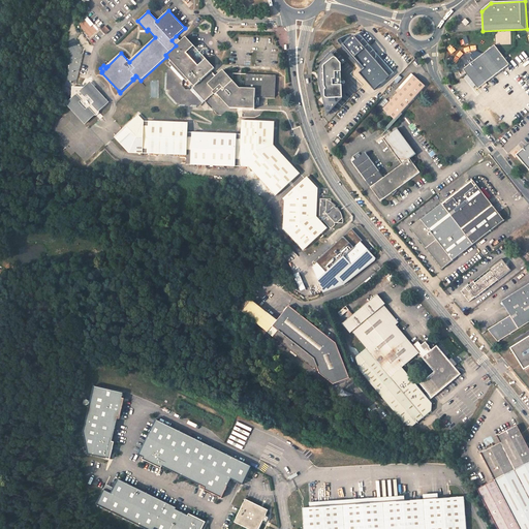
[(87,32),(89,31),(93,35),(99,29),(89,19),(81,27),(87,32)]
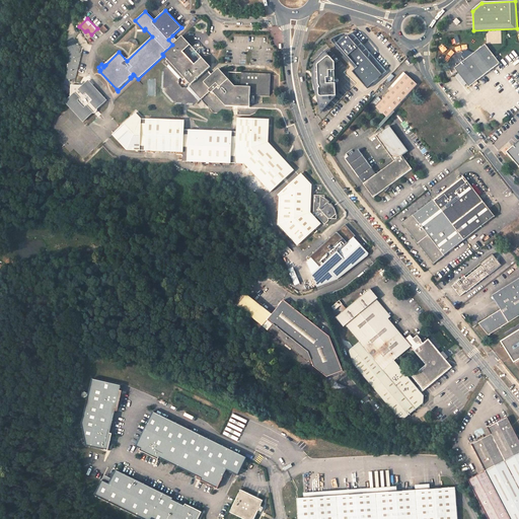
[(349,34),(344,41),(337,46),(347,57),(357,68),(354,71),(368,88),(383,75),(349,34)]
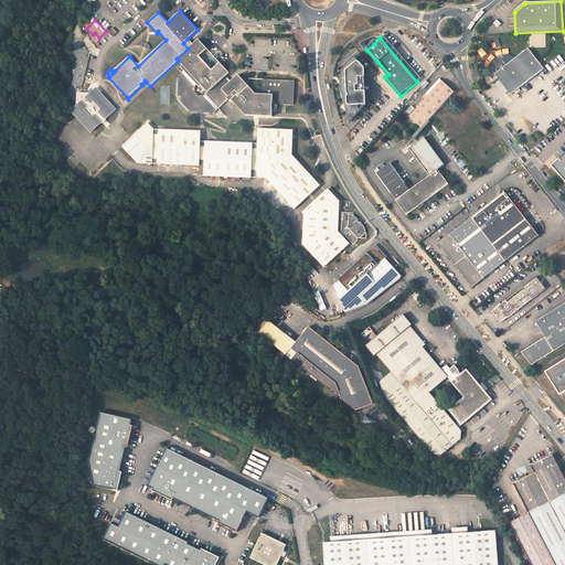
[(188,49),(177,59),(178,61),(180,63),(202,42),(199,39),(193,44),(188,49)]
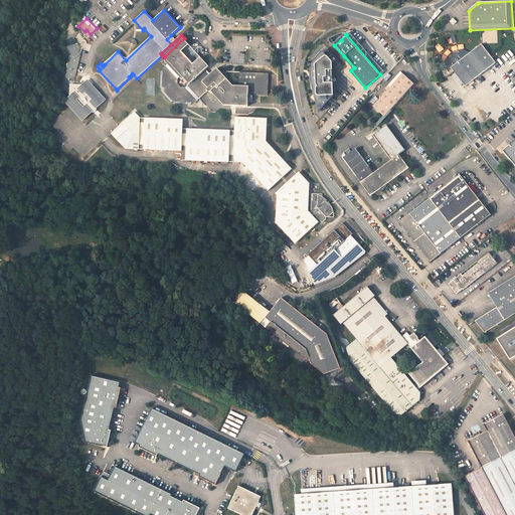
[(176,40),(171,35),(167,39),(171,44),(176,40)]
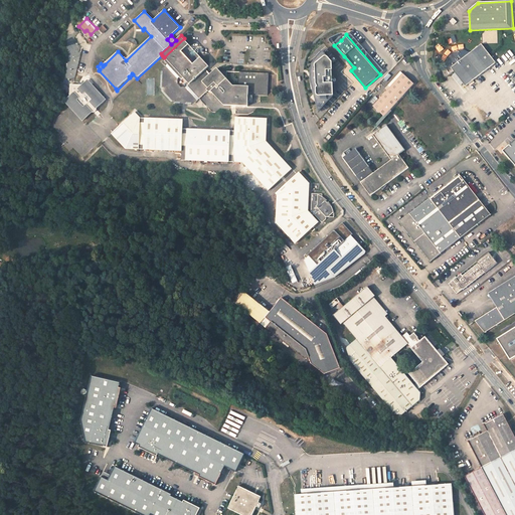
[(164,57),(169,62),(162,69),(160,92),(172,105),(194,106),(208,120),(223,107),(248,108),(249,93),(269,93),(270,70),(241,69),(241,82),(235,82),(228,75),(228,68),(222,68),(219,65),(210,73),(205,67),(208,65),(197,52),(196,53),(191,48),(192,47),(184,38),(164,57)]
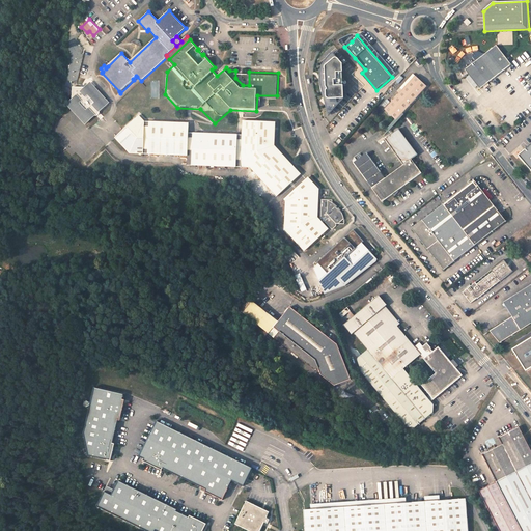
[(466,72),(479,89),(511,64),(496,46),(476,61),(473,57),(475,56),(472,52),(469,54),(466,55),(464,56),(463,57),(462,58),(460,60),(459,62),(459,65),(459,67),(459,70),(460,72),(462,73),(466,72)]
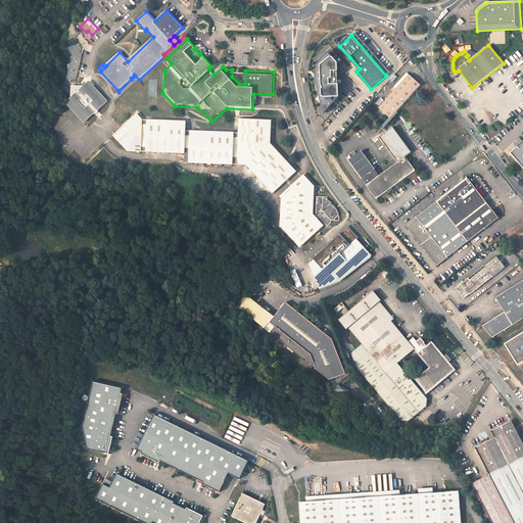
[(329,52),(323,58),(319,65),(317,74),(317,80),(320,91),(321,97),(325,112),(329,108),(335,102),(341,98),(339,63),(335,59),(333,57),(329,52)]
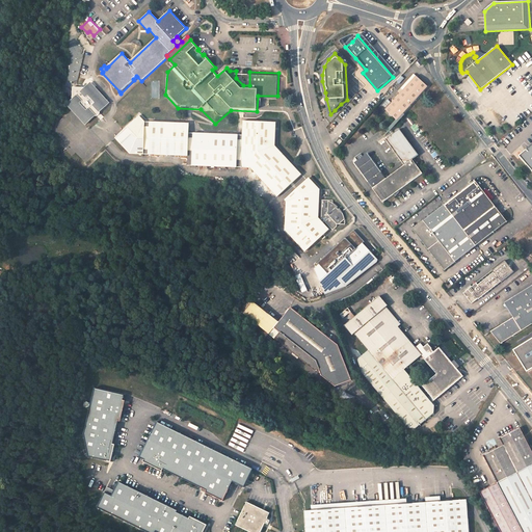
[(415,78),(383,111),(395,123),(426,88),(415,78)]
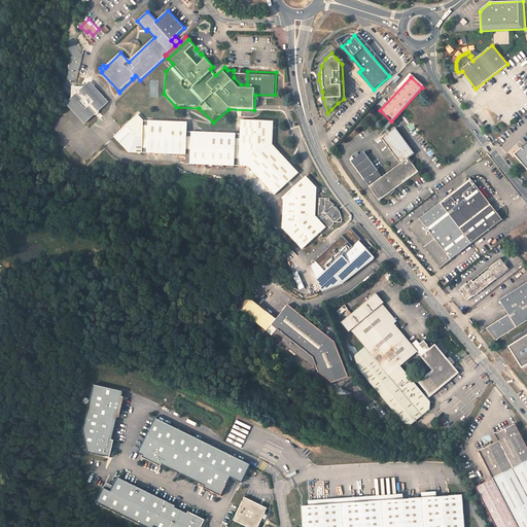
[(109,103),(91,83),(85,88),(73,88),(72,100),(67,105),(85,125),(109,103)]
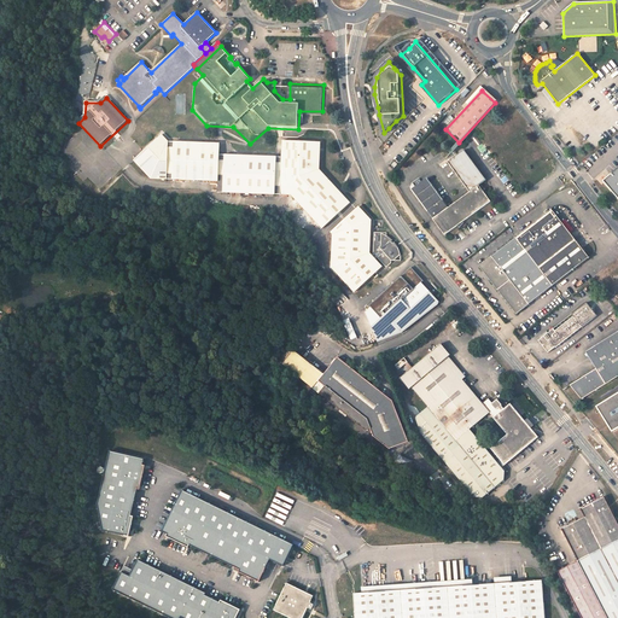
[(275,158),(225,156),(225,161),(219,161),(220,145),(205,144),(175,143),(174,149),(168,147),(169,141),(162,135),(134,161),(152,180),(167,180),(167,174),(173,174),(173,180),(205,181),(205,172),(219,173),(219,176),(223,176),(223,193),(274,196),(275,196),(275,187),(281,187),(292,187),(296,192),(292,197),(324,229),(351,204),(320,172),(321,145),(283,143),(283,149),(283,163),(275,163),(275,158)]
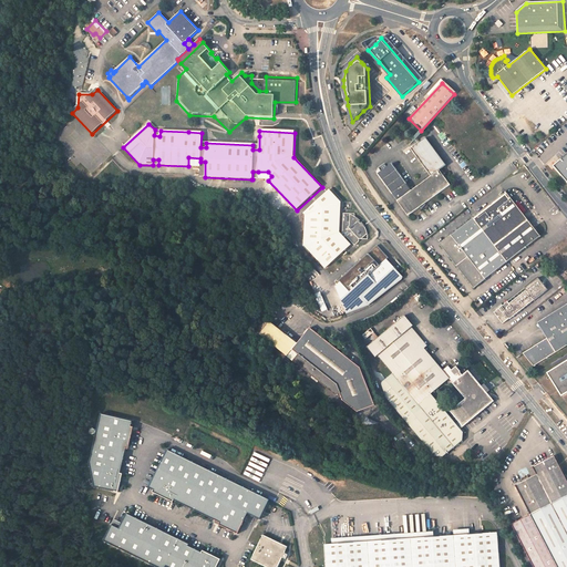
[(426,137),(411,148),(432,176),(408,194),(403,187),(408,183),(393,163),(379,174),(393,194),(397,192),(401,198),(398,200),(409,216),(451,185),(440,169),(446,165),(426,137)]
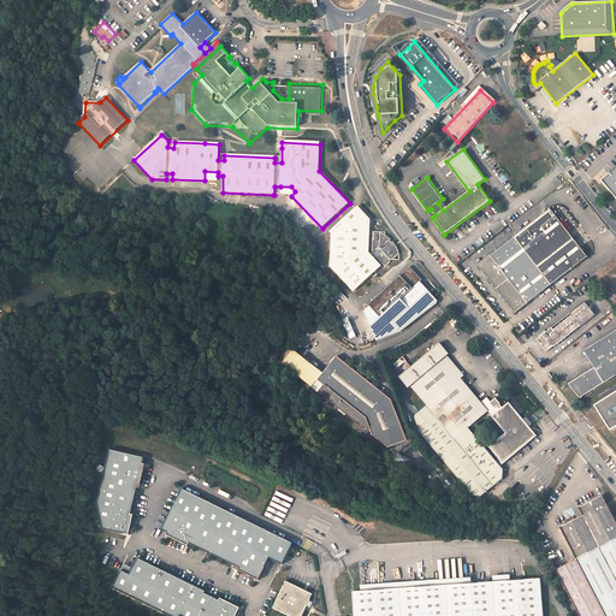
[(615,165),(599,179),(615,199),(615,165)]
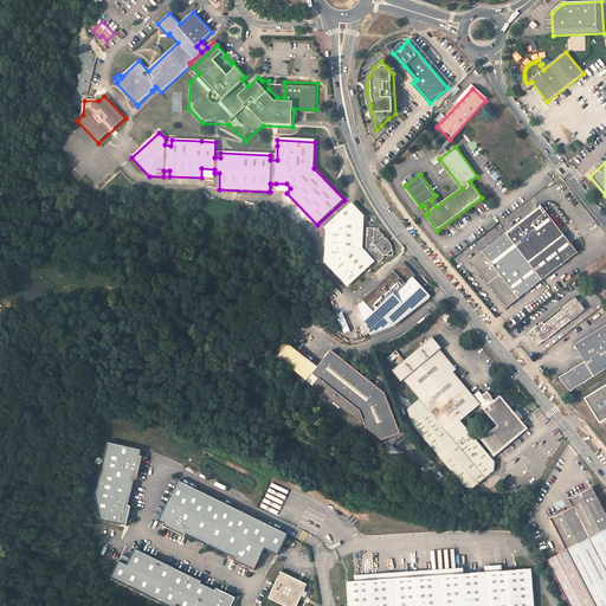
[(214,169),(201,168),(201,178),(213,179),(214,173),(214,169)]
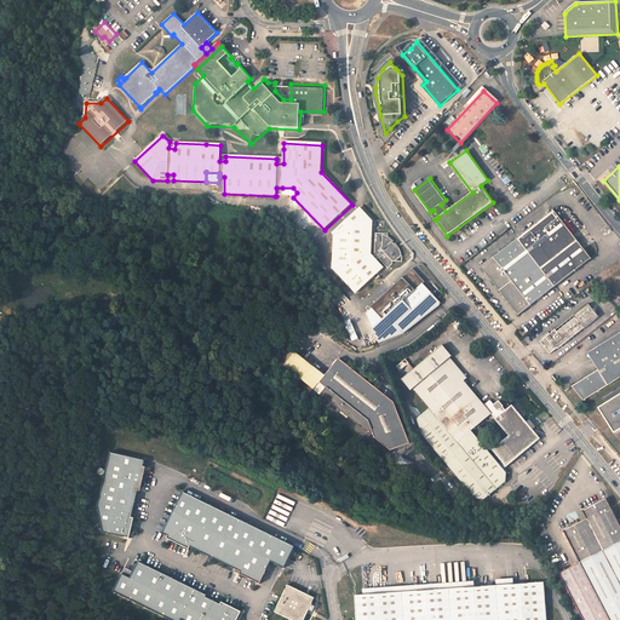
[(334,237),(332,270),(356,294),(384,269),(378,262),(379,260),(389,270),(394,265),(394,263),(396,263),(402,257),(401,253),(399,248),(396,244),(395,245),(392,242),(395,241),(394,240),(391,237),(389,235),(389,233),(377,231),(375,256),(373,258),(371,256),(373,223),(361,210),(332,235),(334,237)]
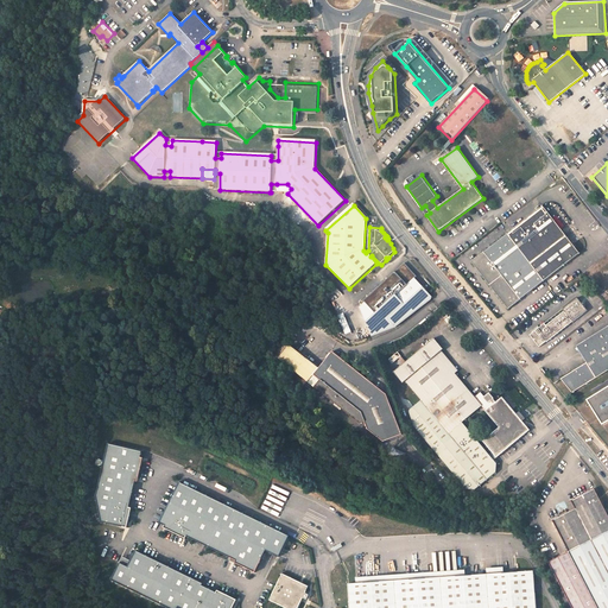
[(543,207),(472,261),(508,309),(580,253),(543,207)]
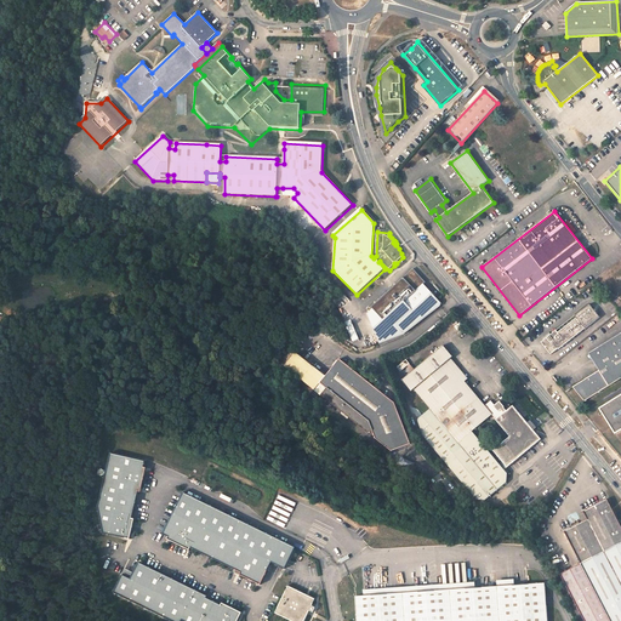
[(368,315),(375,340),(399,332),(440,306),(440,302),(425,285),(427,283),(414,271),(372,309),(374,309),(368,315)]
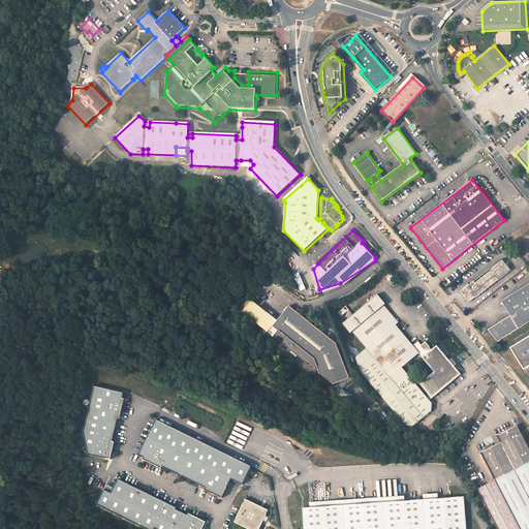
[(491,271),(475,284),(473,282),(466,288),(461,291),(469,302),(475,297),(476,298),(498,280),(510,270),(502,259),(490,270),(491,271)]
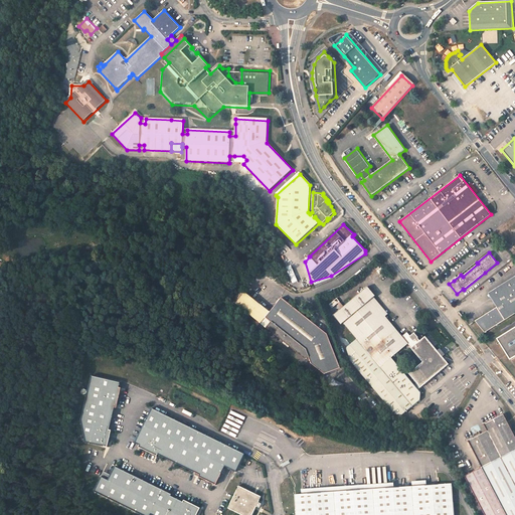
[(290,259),(285,261),(289,277),(294,276),(290,259)]
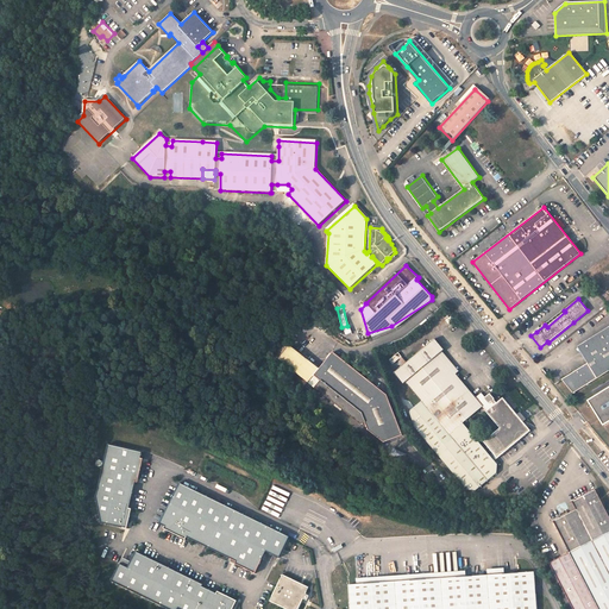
[(608,326),(577,346),(588,363),(560,380),(572,394),(608,370),(608,326)]
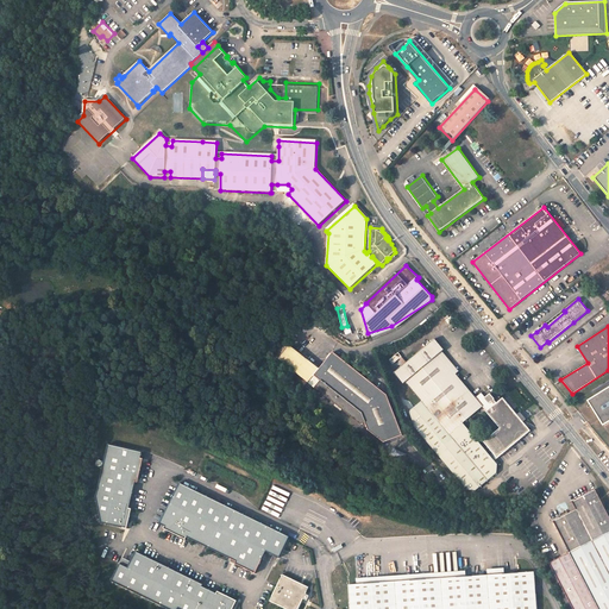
[(434,339),(394,372),(403,383),(406,382),(422,401),(415,408),(414,408),(413,410),(412,412),(410,415),(410,416),(410,418),(410,421),(412,424),(470,494),(496,472),(497,464),(463,424),(482,407),(500,427),(483,441),(497,458),(531,431),(502,397),(496,402),(494,400),(495,399),(489,393),(485,397),(481,393),(476,397),(439,353),(444,350),(434,339)]
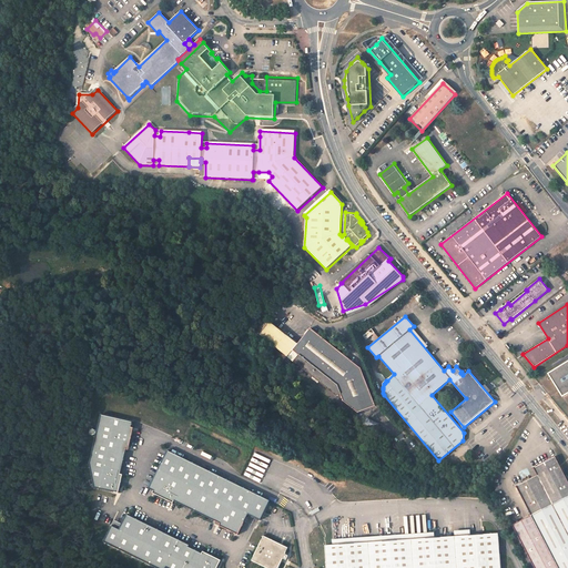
[(374,332),(372,328),(363,335),(366,340),(374,332)]
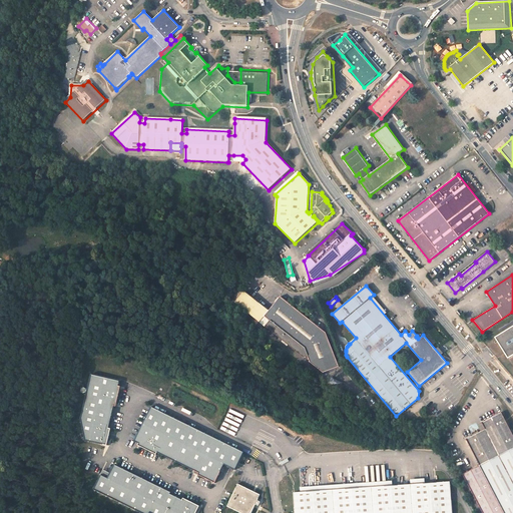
[(265,317),(271,322),(266,328),(305,359),(308,358),(311,364),(324,374),(340,367),(326,334),(281,298),(265,317)]
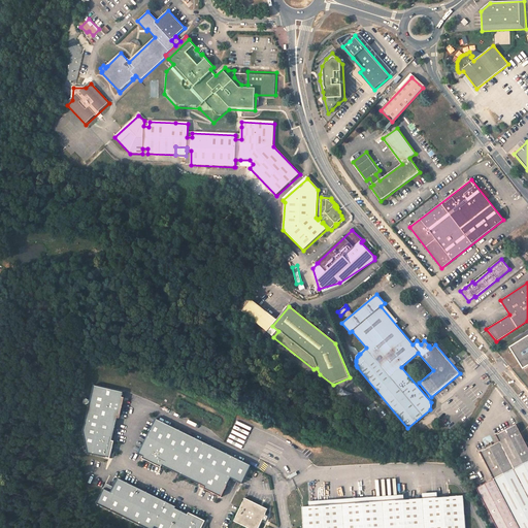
[(527,335),(507,349),(522,370),(527,366),(527,335)]
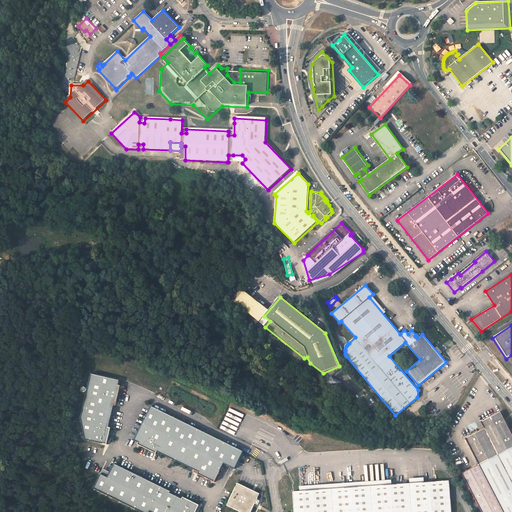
[(120,380),(91,374),(82,417),(86,439),(108,445),(112,428),(109,427),(114,405),(116,406),(122,385),(119,385),(120,380)]
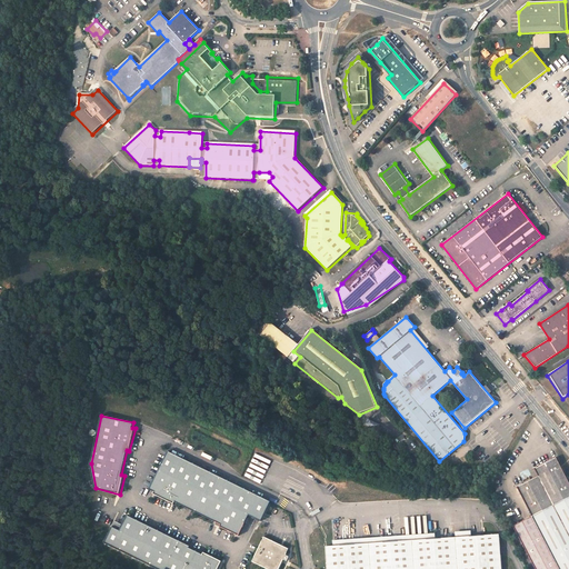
[(271,502),(168,451),(149,489),(155,492),(153,493),(175,505),(175,501),(215,521),(213,523),(239,537),(249,516),(261,521),(271,502)]
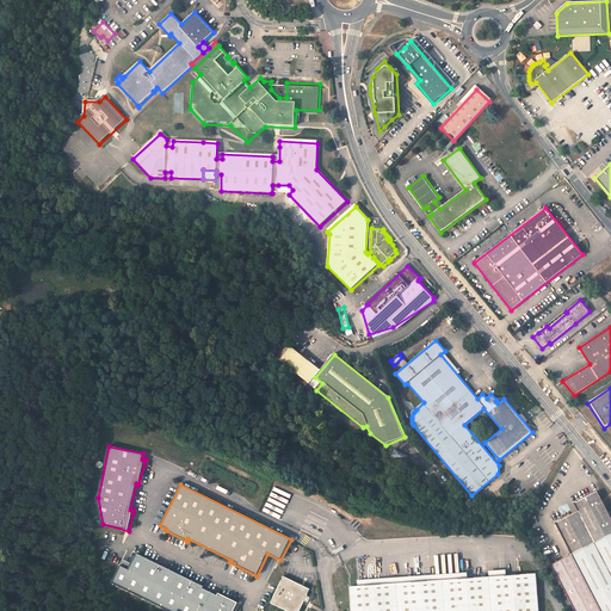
[(579,585),(592,610),(610,610),(610,517),(603,501),(597,491),(573,503),(576,511),(554,523),(571,555),(551,565),(566,592),(579,585)]
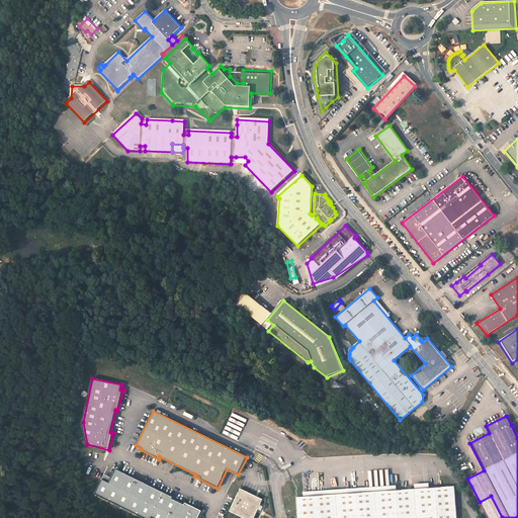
[(197,517),(201,511),(186,503),(185,505),(173,499),(173,497),(116,469),(111,478),(105,475),(95,494),(143,517),(151,517),(152,517),(153,517),(197,517)]
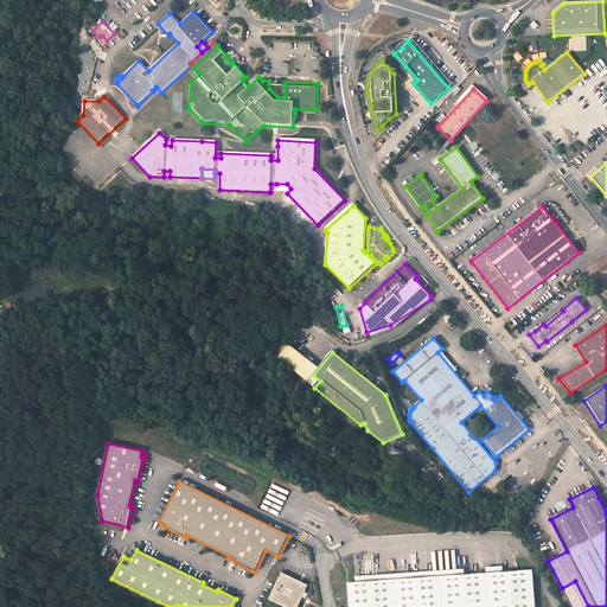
[(387,581),(347,585),(349,606),(535,606),(532,570),(490,574),(387,581)]
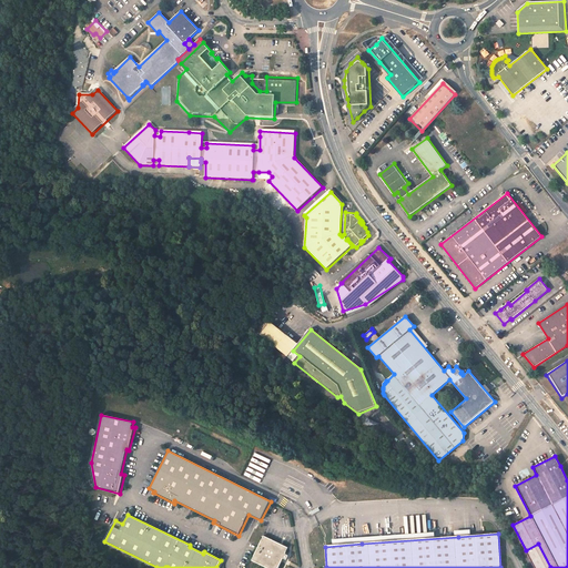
[(290,549),(265,537),(252,561),(265,567),(279,567),(282,563),(285,564),(288,559),(285,558),(290,549)]
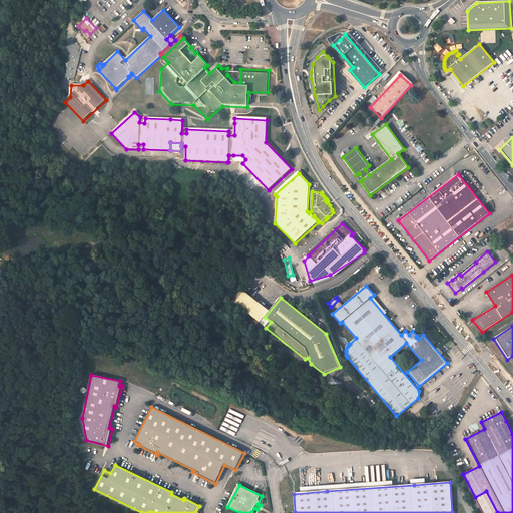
[(497,512),(486,491),(475,497),(483,512),(497,512)]
